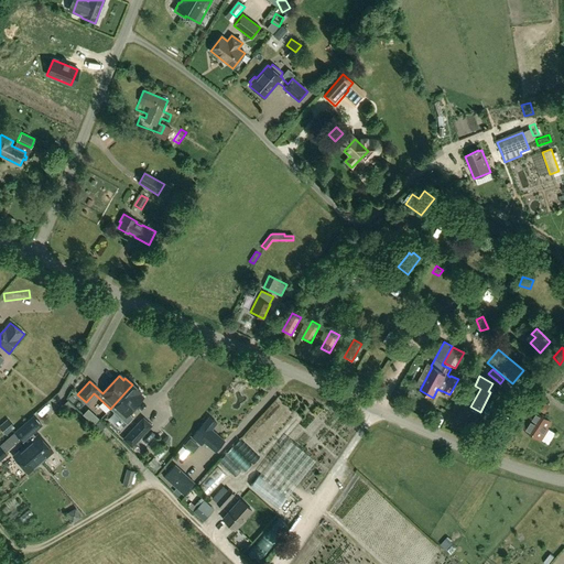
[(132,384),(110,409),(127,425),(133,418),(128,413),(142,398),(139,394),(141,392),(132,384)]
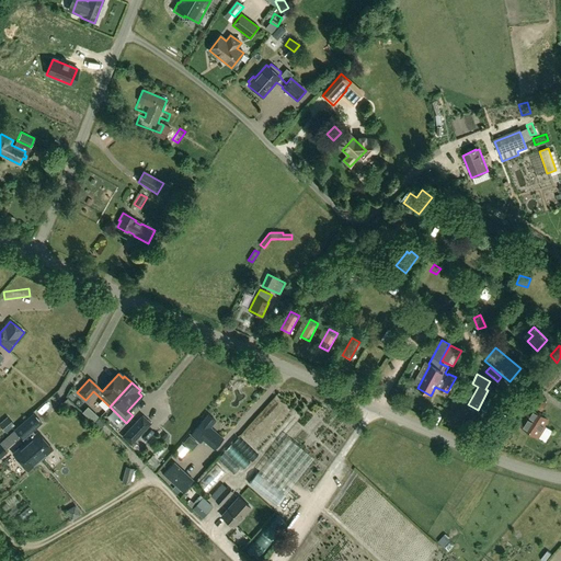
[(538,437),(545,426),(544,425),(548,419),(539,413),(538,412),(540,410),(541,411),(546,404),(533,396),(528,402),(536,408),(535,410),(533,409),(522,426),(528,431),(528,432),(538,437)]
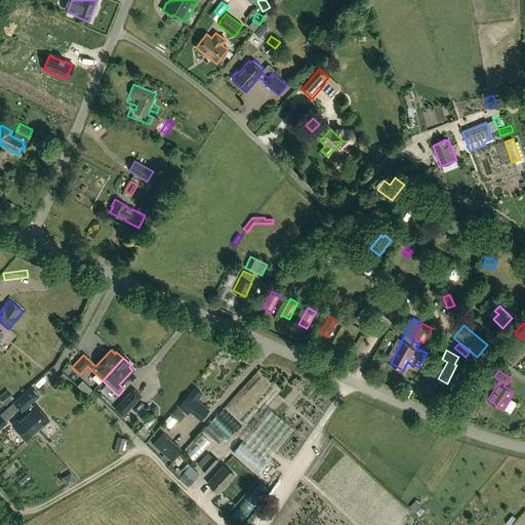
[(30,403),(38,396),(31,387),(12,402),(18,409),(21,411),(30,403)]
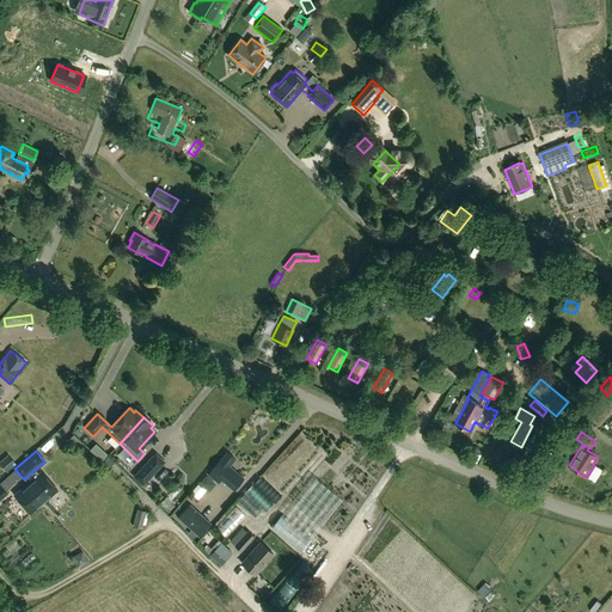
[(236,459),(227,453),(208,475),(218,484),(221,479),(233,490),(243,478),(230,466),(236,459)]
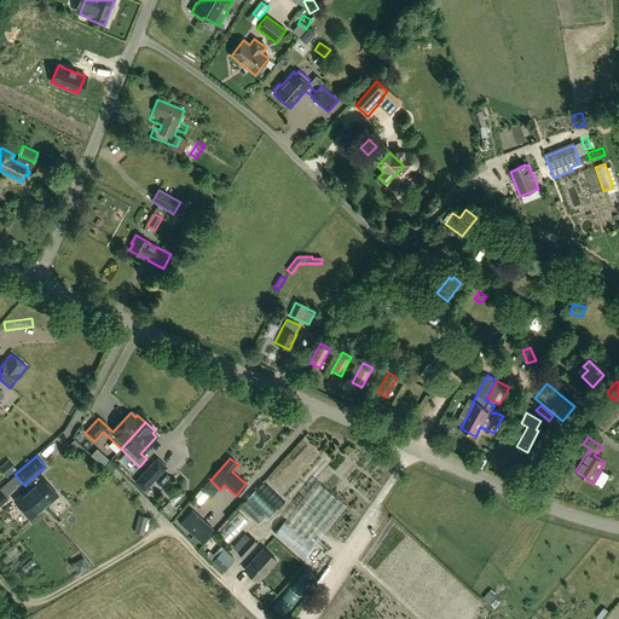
[(157,460),(136,482),(144,491),(166,468),(157,460)]
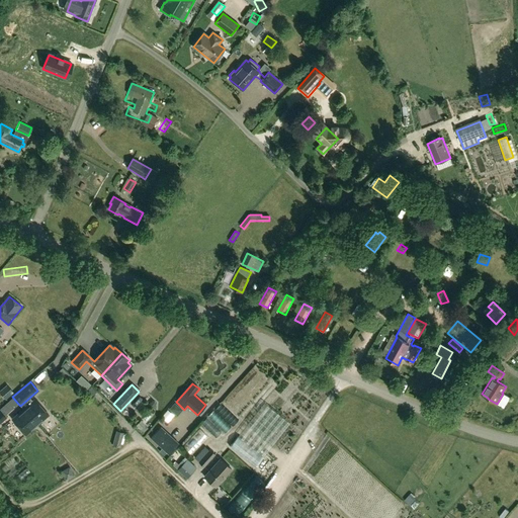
[(13,393),(7,385),(0,392),(0,393),(5,399),(13,393)]
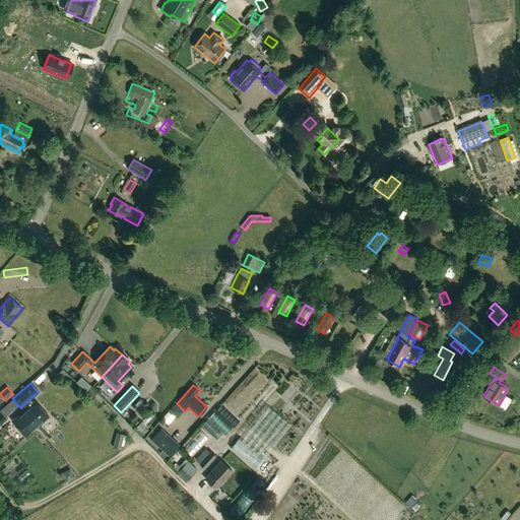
[(96,394),(91,389),(87,393),(91,398),(96,394)]
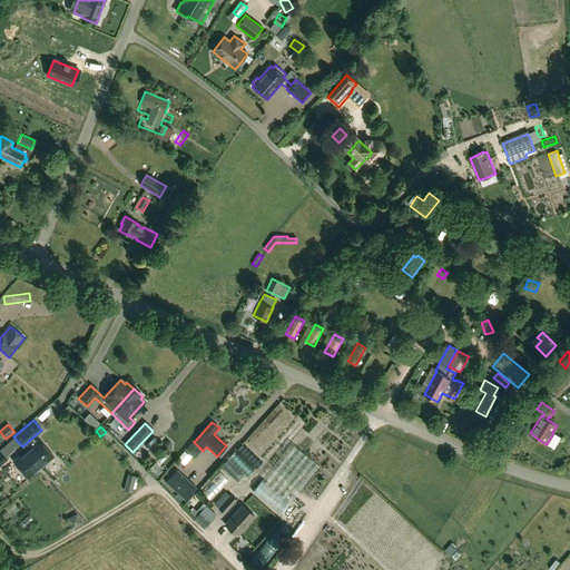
[(13,436),(0,449),(0,452),(5,458),(20,444),(13,436)]
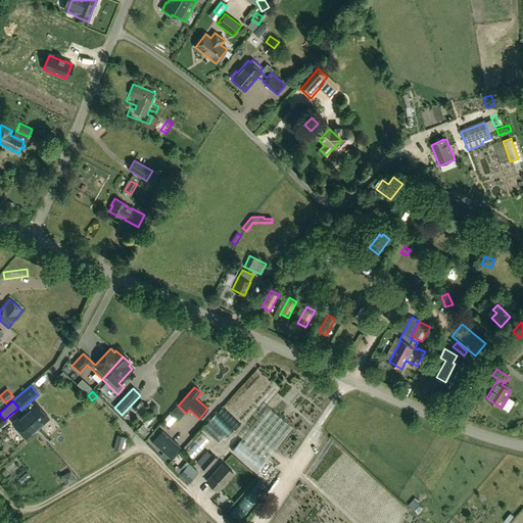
[(24,413),(11,423),(26,439),(49,419),(35,403),(33,406),(30,401),(20,410),(24,413)]
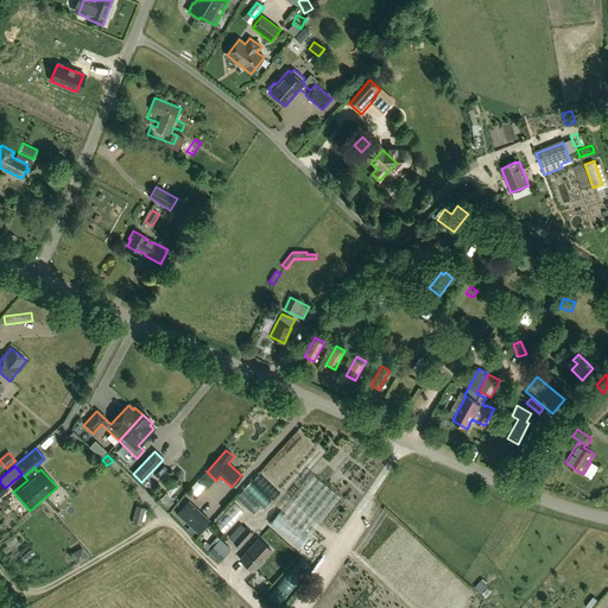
[(310,534),(321,521),(341,495),(310,472),(305,477),(279,512),(310,534)]
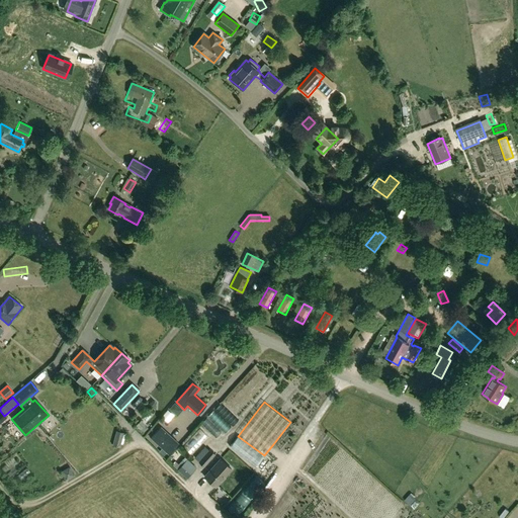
[(221,404),(201,424),(217,438),(223,431),(226,434),(238,420),(221,404)]
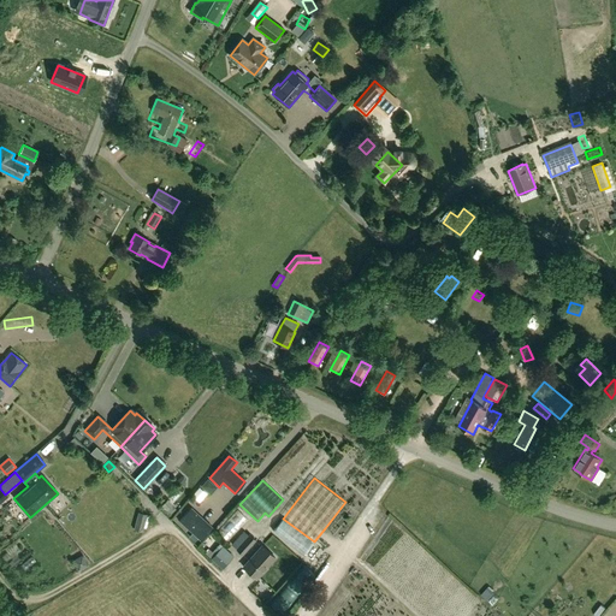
[(195,503),(197,501),(199,502),(206,493),(199,487),(190,498),(195,503)]
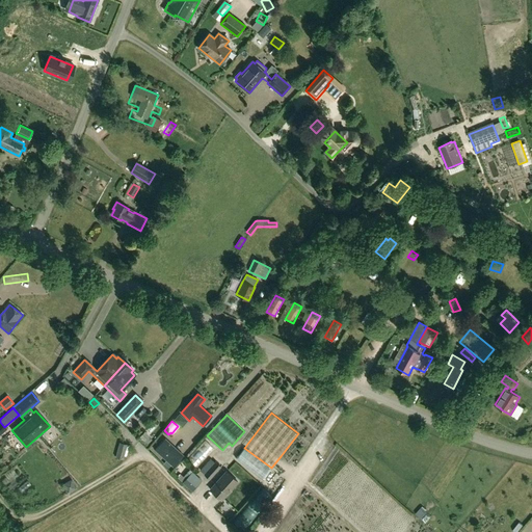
[(148,426),(139,433),(144,439),(153,431),(148,426)]
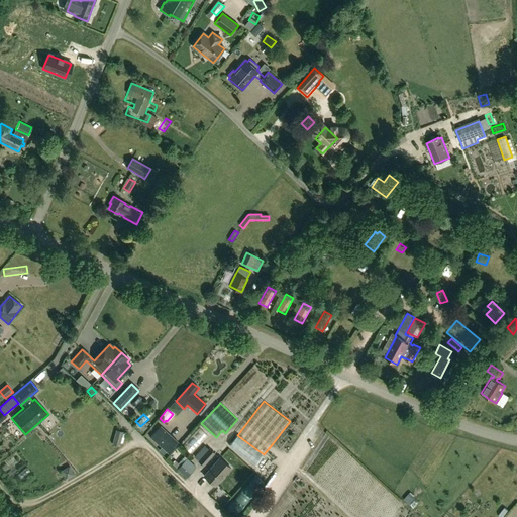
[(179,442),(160,426),(149,437),(168,454),(179,442)]
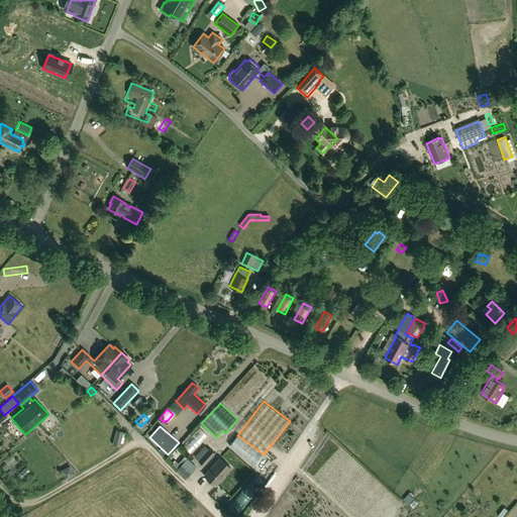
[(200,428),(184,446),(192,454),(209,436),(200,428)]
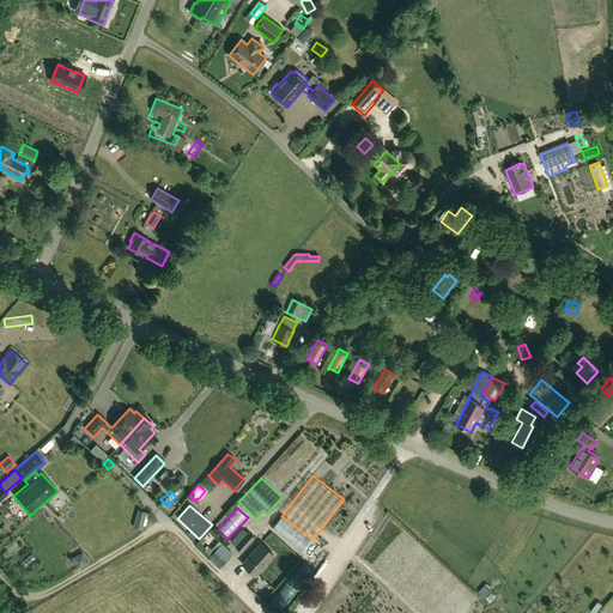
[(146,511),(138,510),(133,527),(141,529),(146,511)]
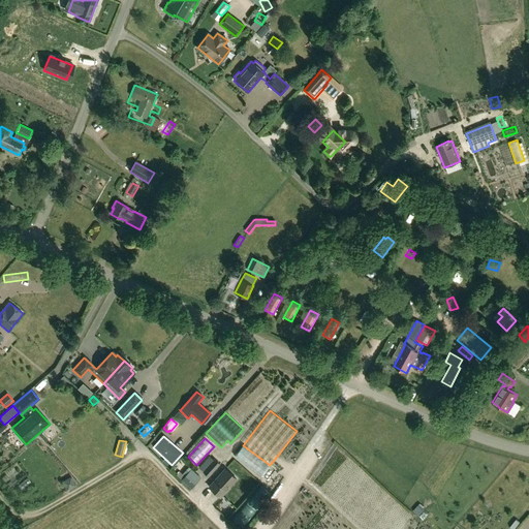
[(260,476),(270,465),(243,445),(235,456),(260,476)]
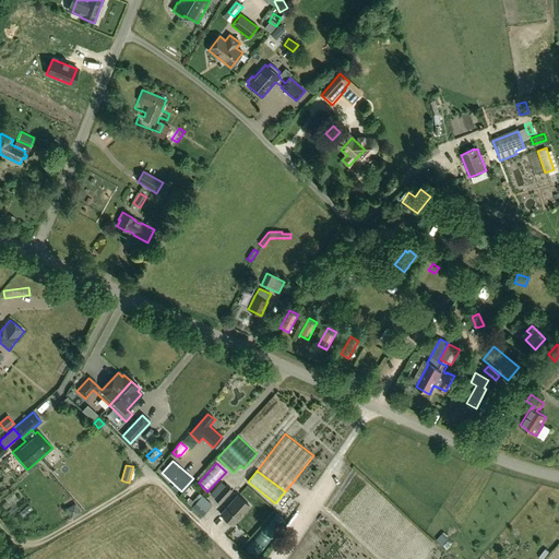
[(232,490),(226,486),(225,486),(221,483),(215,489),(210,495),(219,503),(232,490)]
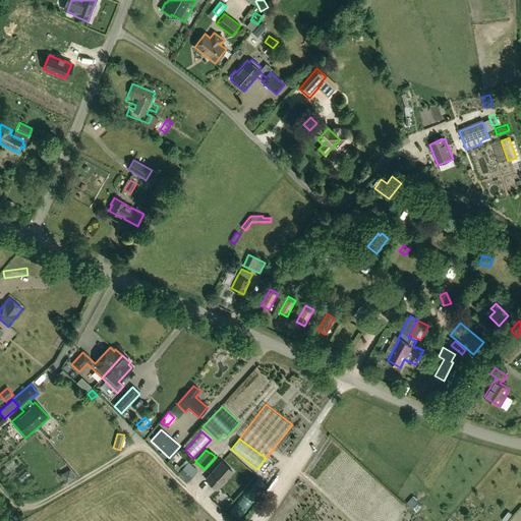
[(197,471),(185,460),(179,467),(176,464),(173,467),(179,472),(188,481),(197,471)]
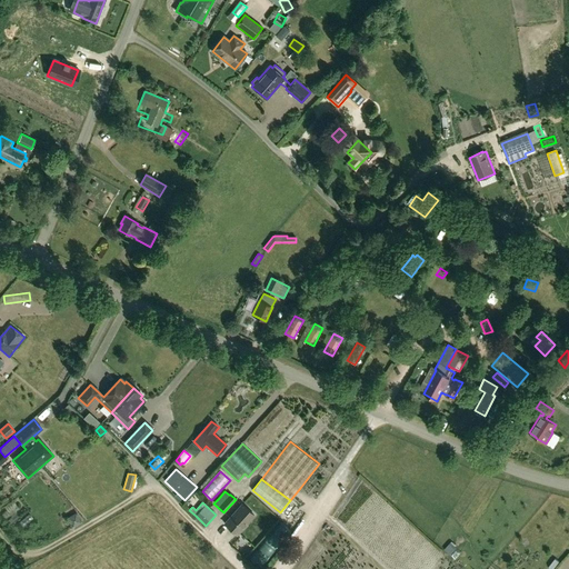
[(237,535),(255,516),(241,505),(225,523),(237,535)]
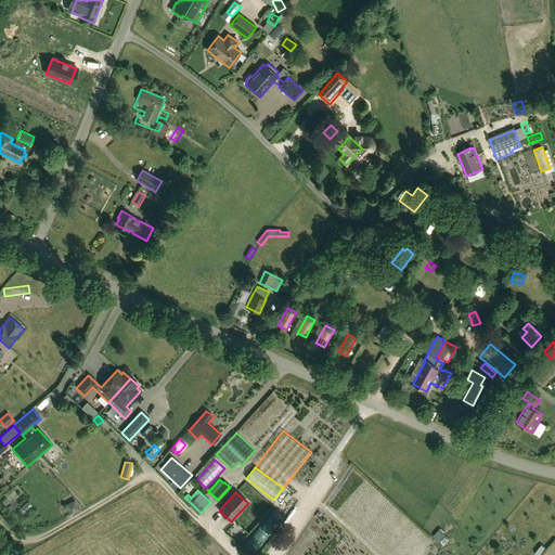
[(25,516),(40,503),(33,493),(17,506),(25,516)]
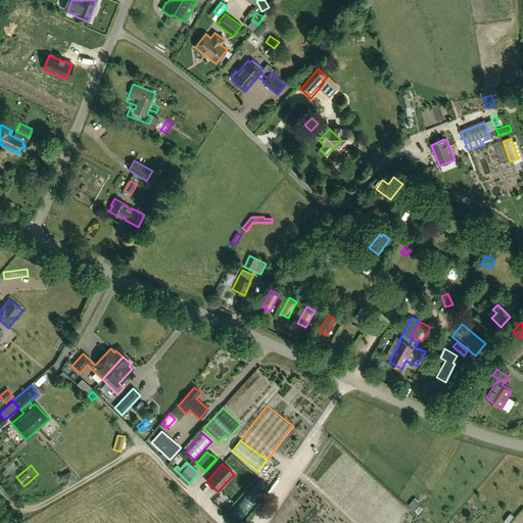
[(70,470),(61,475),(66,485),(76,480),(70,470)]
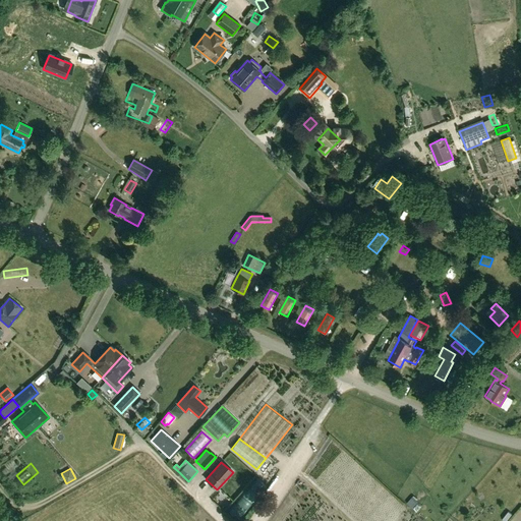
[(227,510),(238,520),(268,487),(256,477),(227,510)]
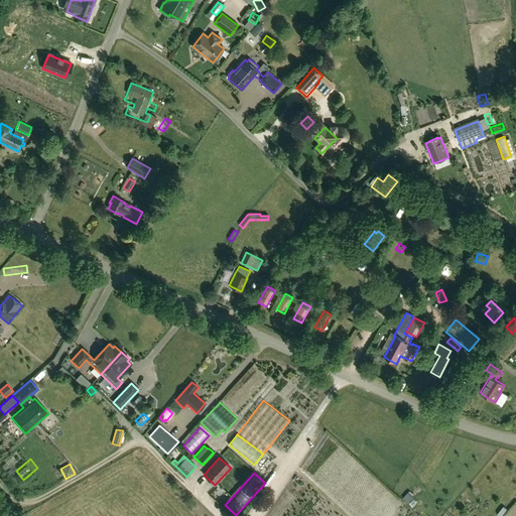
[(407,494),(403,499),(408,503),(412,499),(407,494)]
